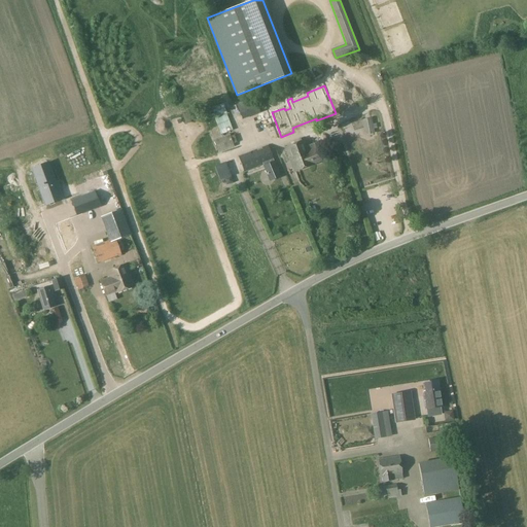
[(243,103),(237,105),(241,115),(242,119),(248,117),(259,113),(254,99),(243,103)]
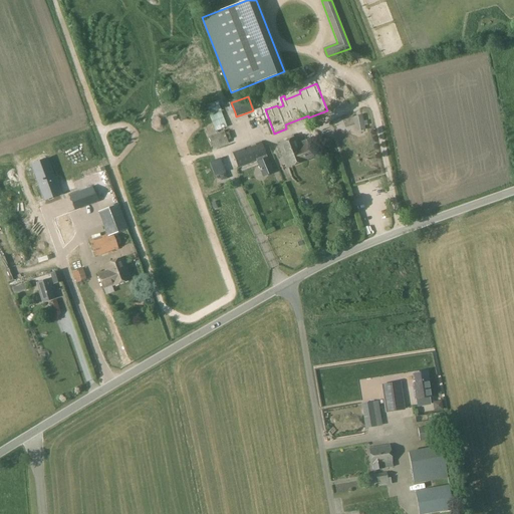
[(217,99),(208,102),(211,112),(221,109),(217,99)]
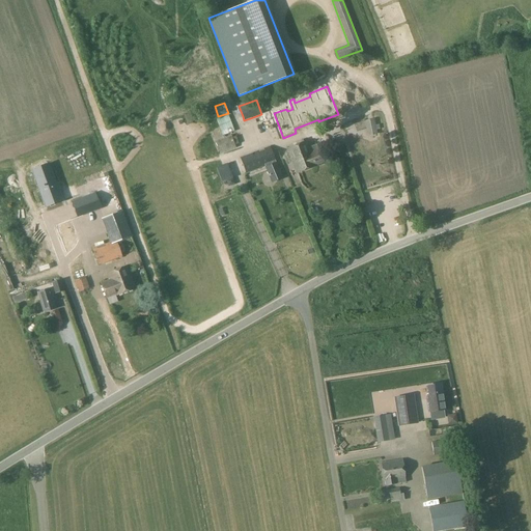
[(203,109),(197,111),(200,121),(201,120),(202,122),(207,120),(203,109)]
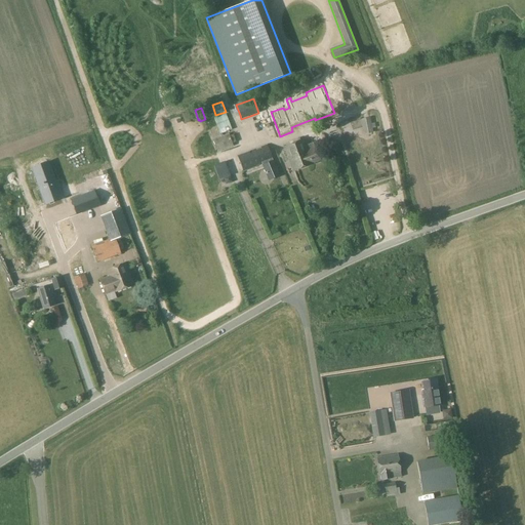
[(226,114),(216,117),(214,118),(220,134),(232,130),(226,114)]
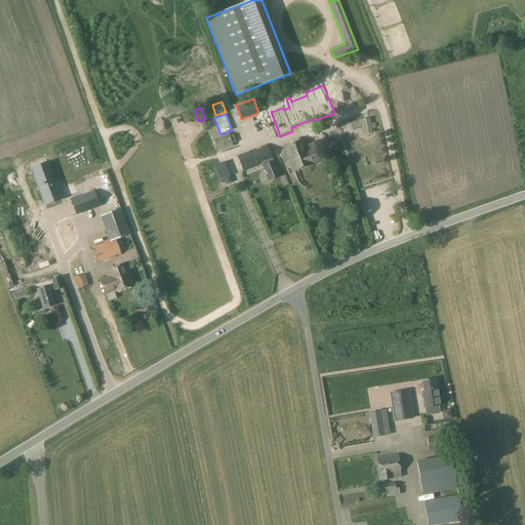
[(238,114),(233,116),(236,126),(241,124),(238,114)]
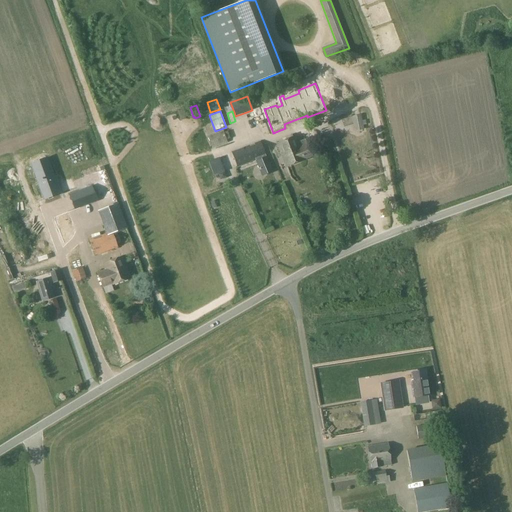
[(363,130),(360,115),(352,117),(355,132),(363,130)]
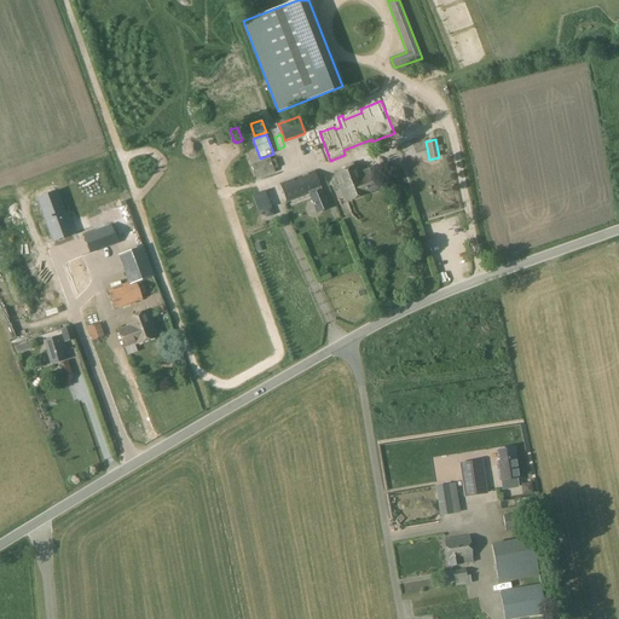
[(275,173),(273,169),(278,168),(275,160),(270,161),(268,158),(250,166),(256,180),(275,173)]
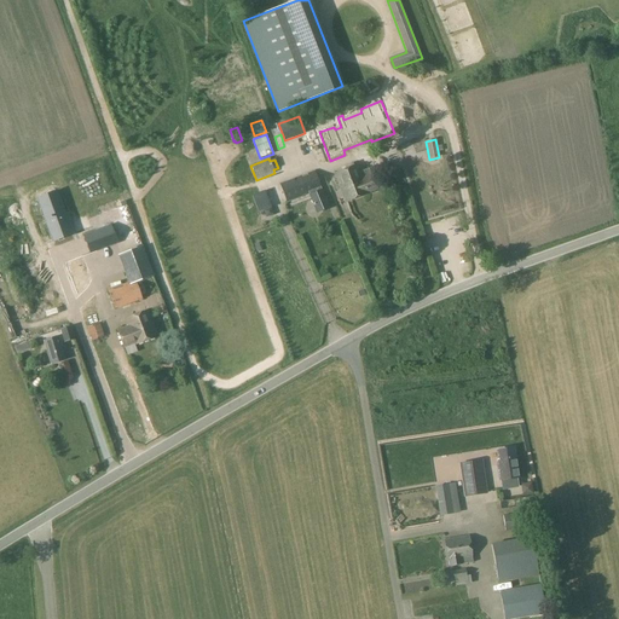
[(351,165),(352,167),(335,174),(346,202),(376,190),(369,169),(359,173),(356,163),(351,165)]
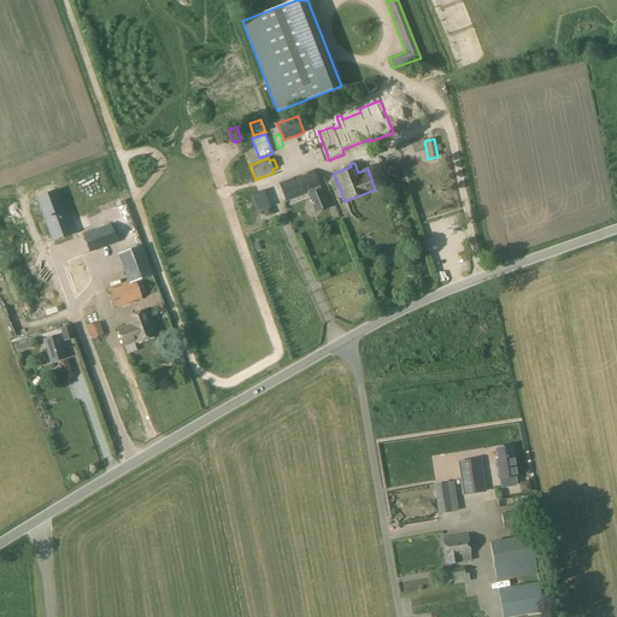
[(313,171),(300,176),(307,194),(315,213),(329,207),(323,194),(325,193),(323,188),(321,189),(313,171)]
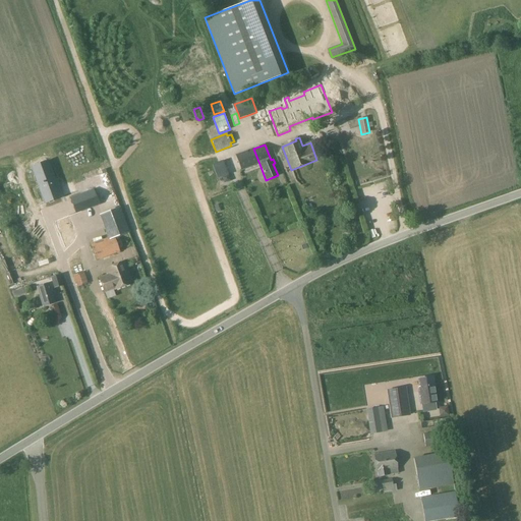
[(253,149),(235,156),(241,170),(241,171),(259,164),(253,149)]
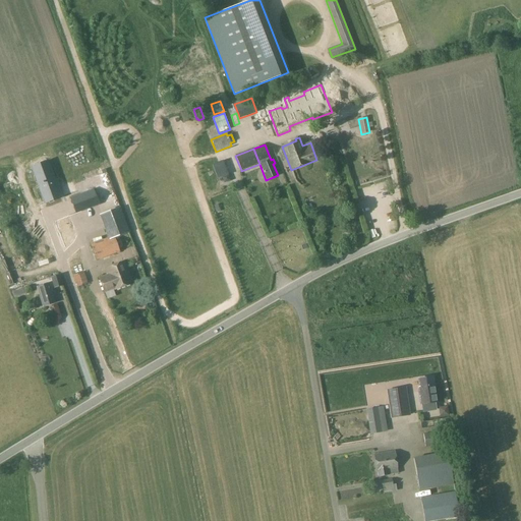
[(225,159),(214,162),(218,173),(228,170),(225,159)]
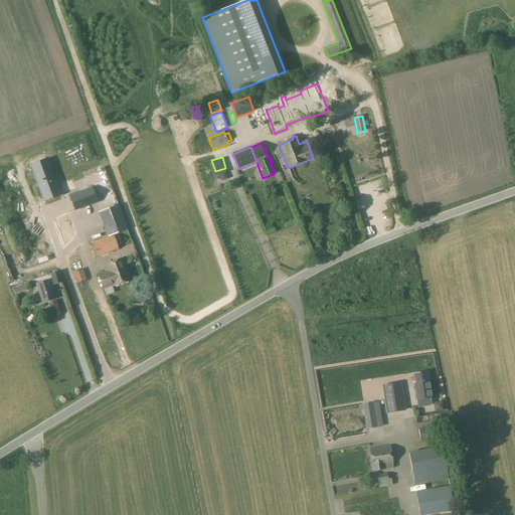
[(66,166),(51,171),(61,199),(76,194),(66,166)]
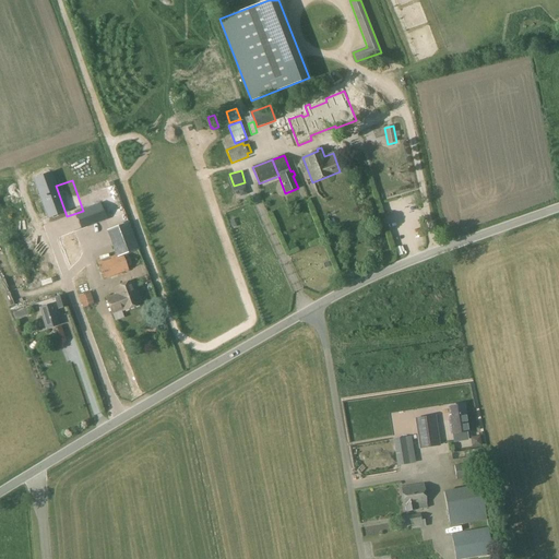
[(100,204),(84,211),(91,225),(106,218),(100,204)]
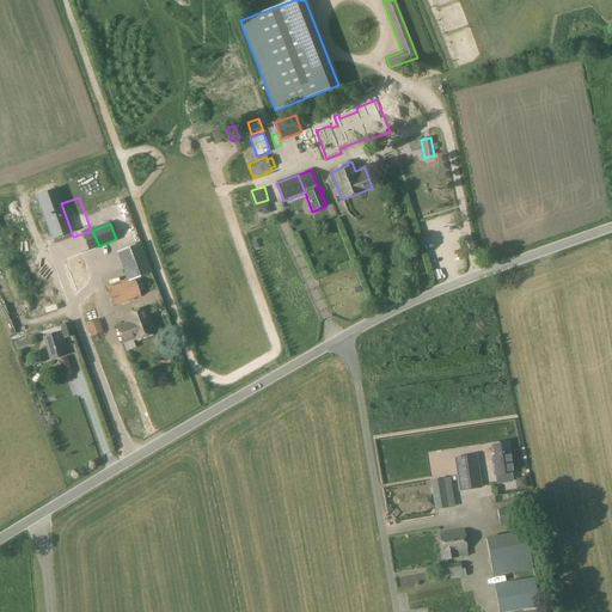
[(61,314),(91,304),(78,268),(73,256),(61,225),(38,233),(46,252),(53,249),(54,252),(47,255),(49,261),(34,267),(40,282),(46,280),(48,287),(63,281),(67,289),(72,287),(75,295),(56,303),(61,314)]
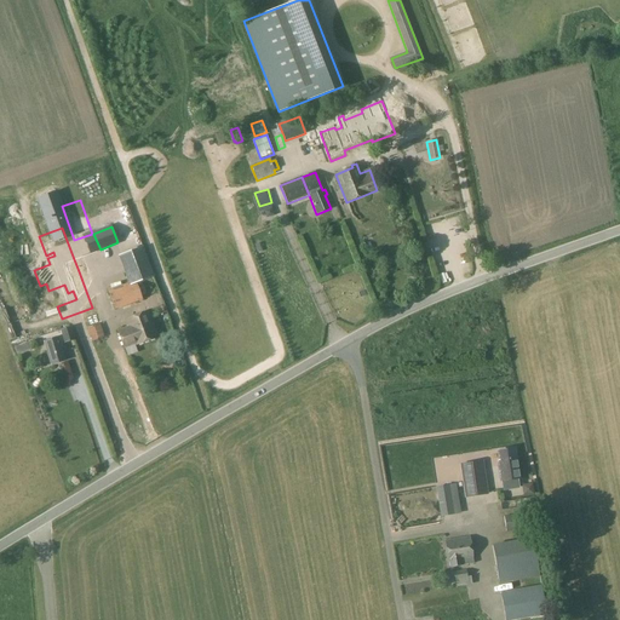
[(130,285),(136,282),(153,275),(143,248),(119,257),(128,283),(130,285)]
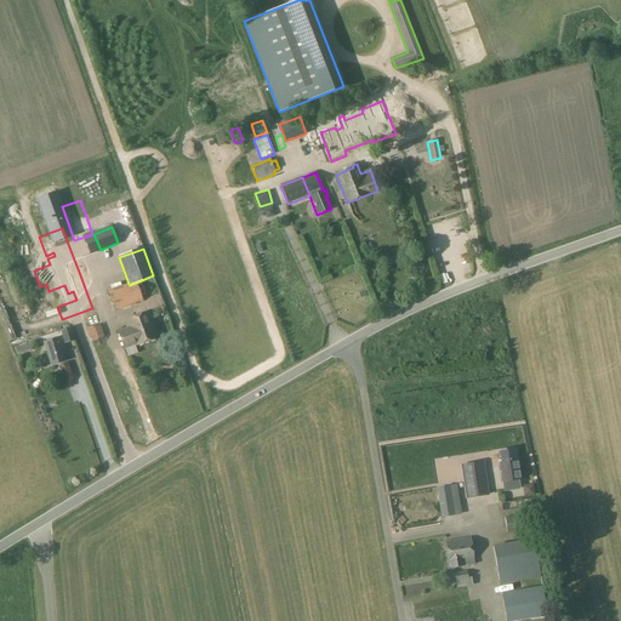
[(130,285),(129,284),(108,291),(115,311),(143,301),(136,283),(130,285)]
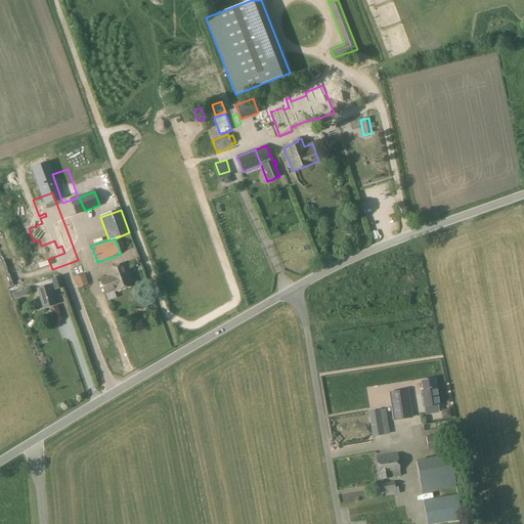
[(41,263),(44,263),(42,258),(14,266),(17,275),(36,270),(37,272),(43,270),(41,263)]
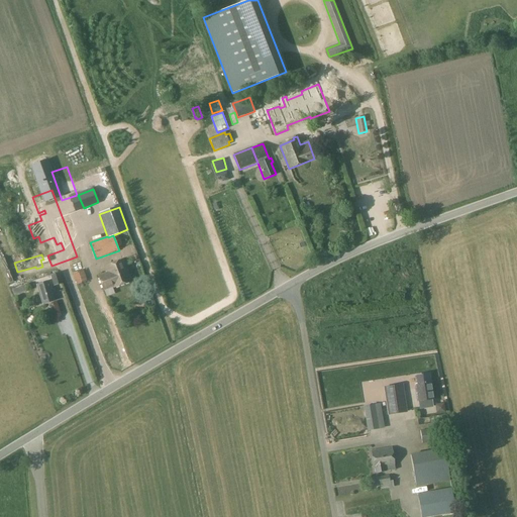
[(130,281),(123,260),(105,267),(107,273),(110,279),(120,275),(123,284),(130,281)]
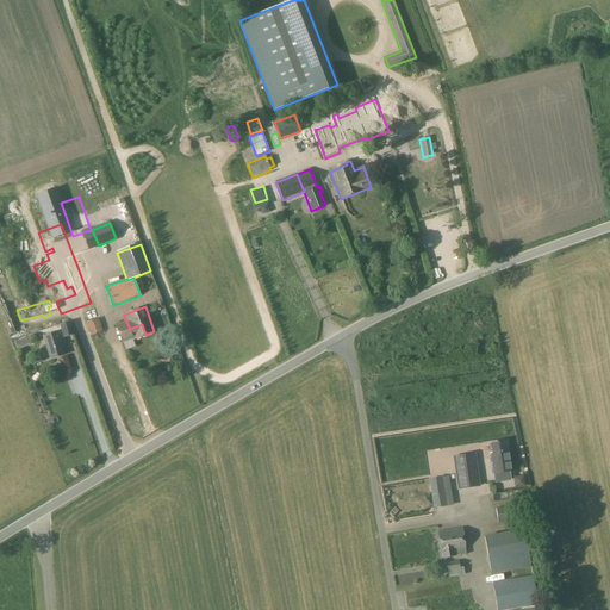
[(86,323),(87,330),(89,336),(103,332),(99,318),(86,323)]
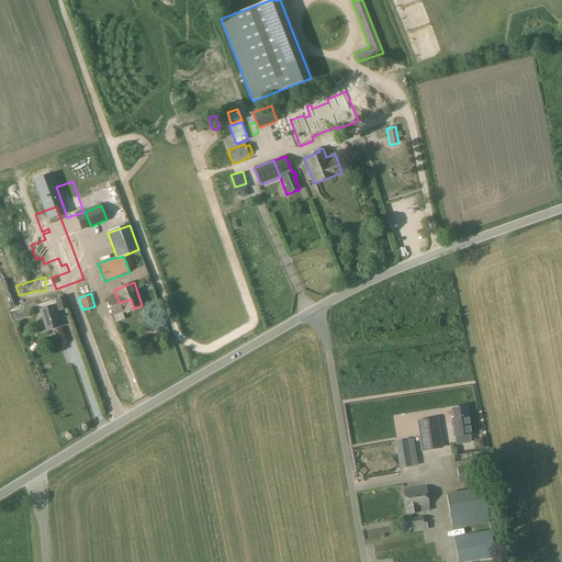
[(64,296),(57,299),(54,300),(58,312),(68,308),(64,296)]
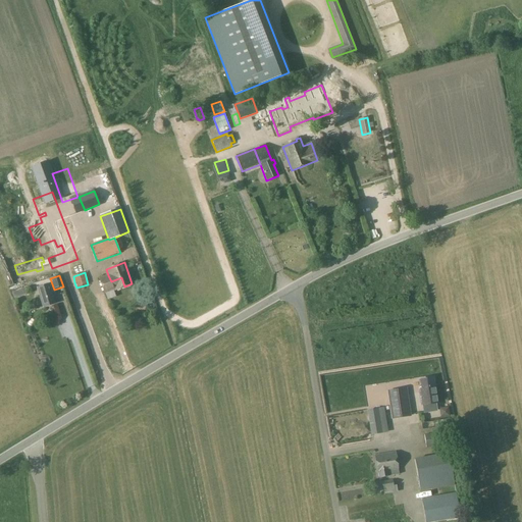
[(108,275),(100,279),(104,293),(114,290),(114,291),(124,286),(121,277),(111,281),(108,275)]
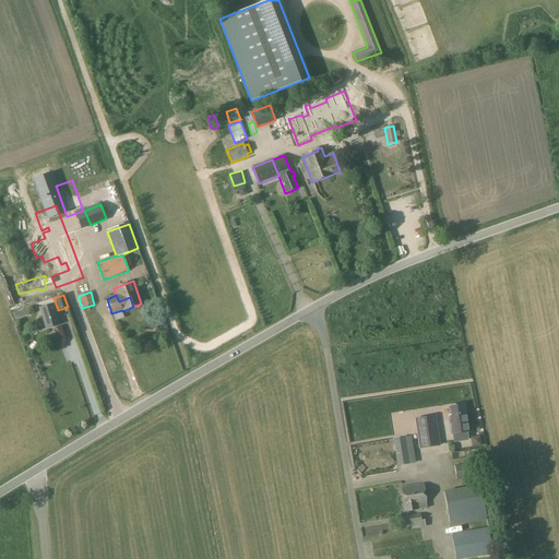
[(40,308),(46,329),(58,325),(51,305),(40,308)]
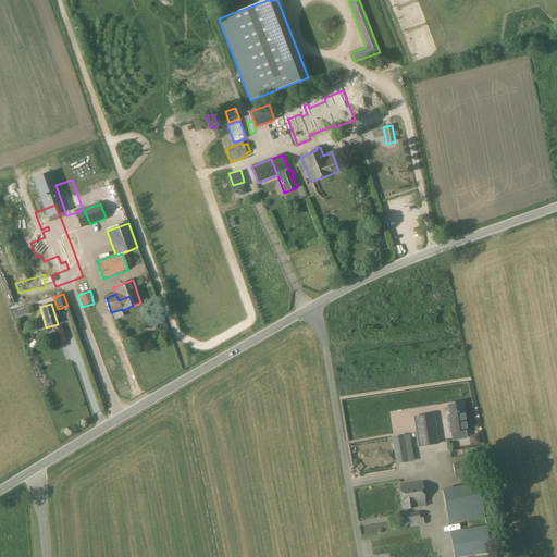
[(26,308),(13,312),(15,319),(28,314),(26,308)]
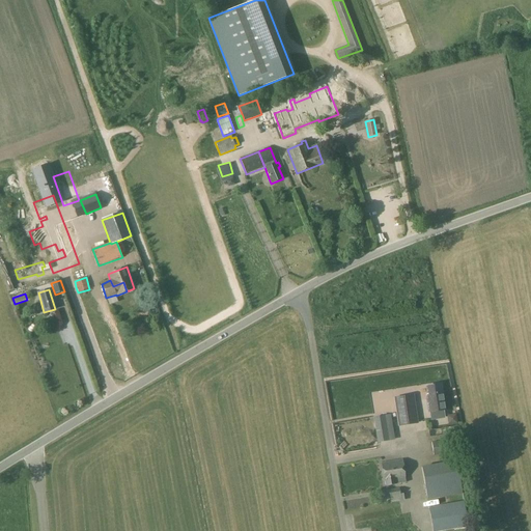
[(445,419),(444,411),(441,385),(426,387),(427,395),(425,395),(428,413),(429,413),(430,421),(445,419)]
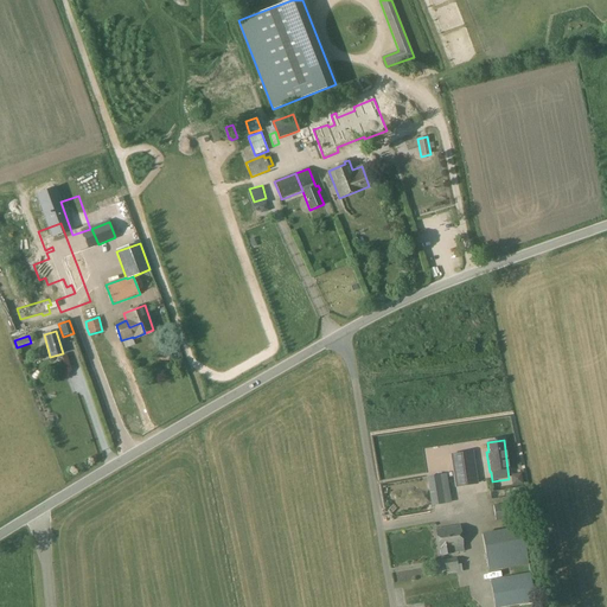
[(477,484),(472,452),(451,455),(455,487),(477,484)]
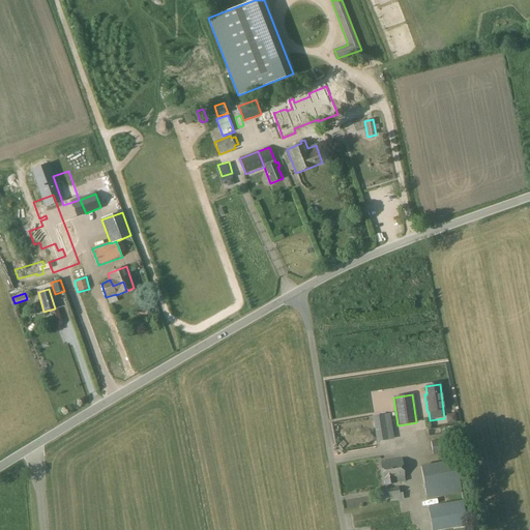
[(454,414),(445,415),(447,424),(455,422),(454,414)]
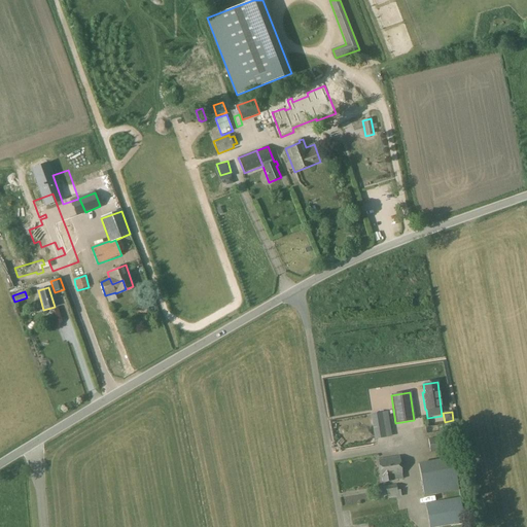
[(385,437),(381,413),(371,415),(375,440),(385,437)]
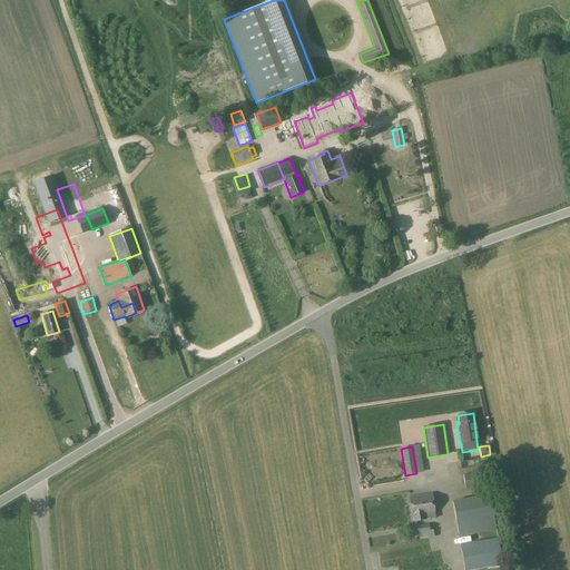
[(492,457),(473,460),(474,468),(475,468),(493,465),(492,457)]
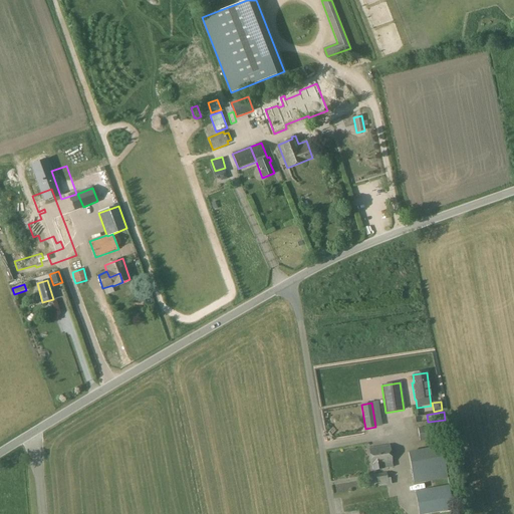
[(430,426),(418,428),(420,441),(432,439),(430,426)]
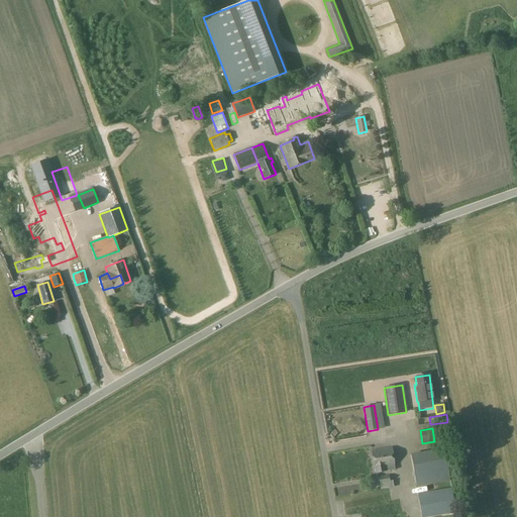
[(395,471),(394,464),(391,448),(371,451),(374,469),(375,469),(375,474),(395,471)]
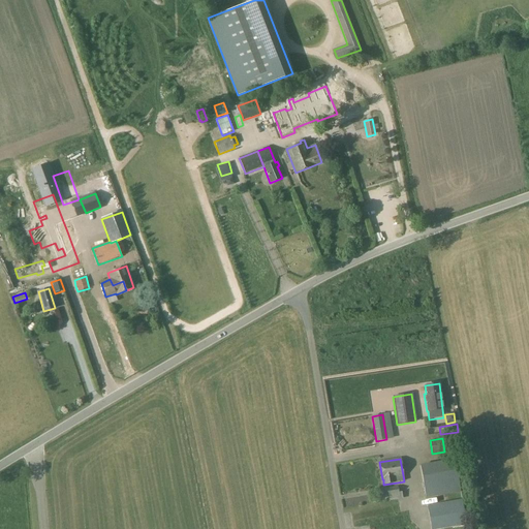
[(413,485),(418,485),(419,496),(449,492),(446,470),(412,474),(413,485)]
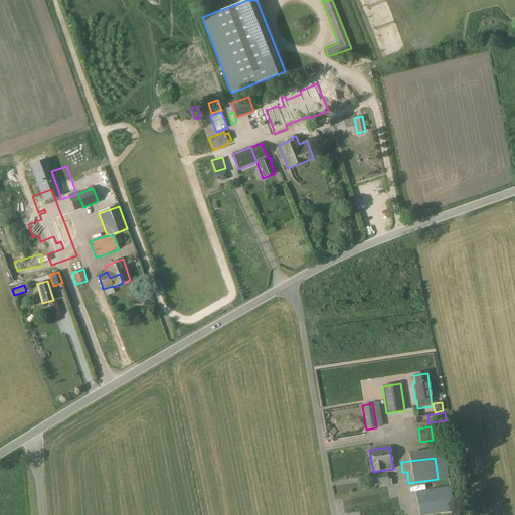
[(391,479),(388,480),(387,474),(376,476),(377,482),(378,482),(379,488),(392,486),(391,479)]
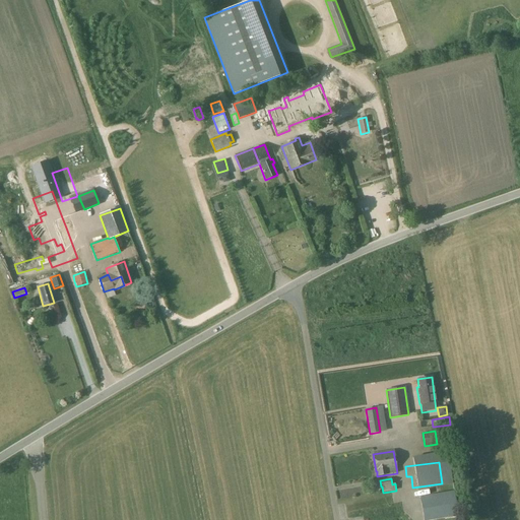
[(453,491),(419,497),(424,519),(429,519),(458,515),(453,491)]
